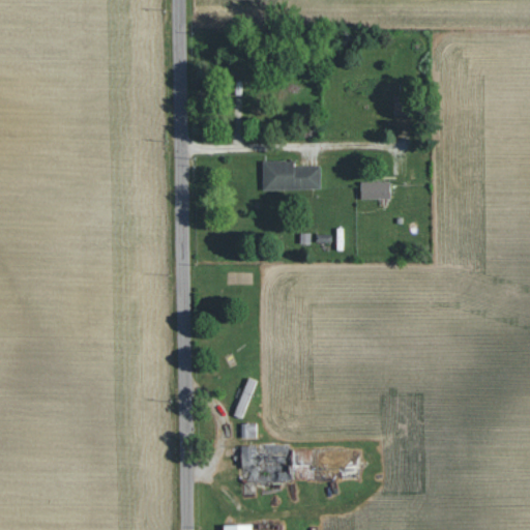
[(262,160),(263,189),(320,188),(320,165),(294,166),(294,159),(262,160)]
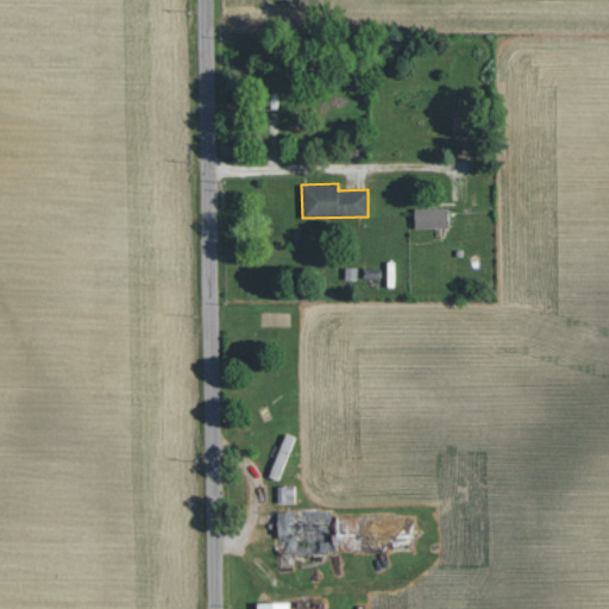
[(449,208),(413,208),(414,228),(449,227),(449,208)]
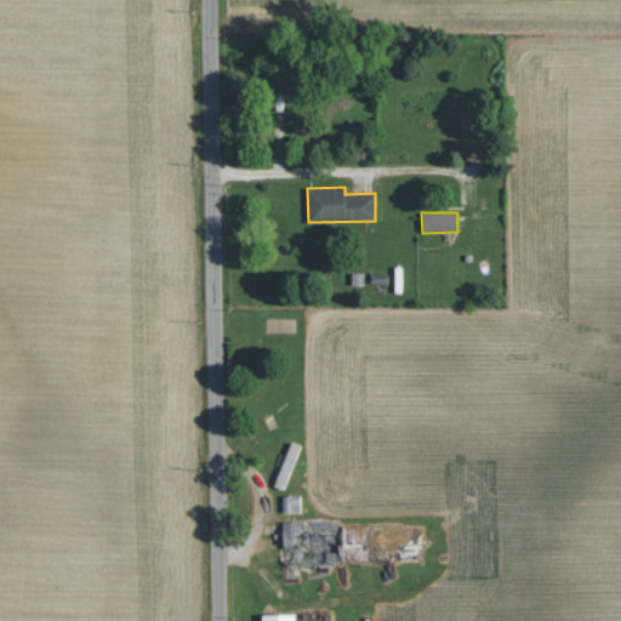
[(273,486),(284,491),(301,446),(290,443),(273,486)]
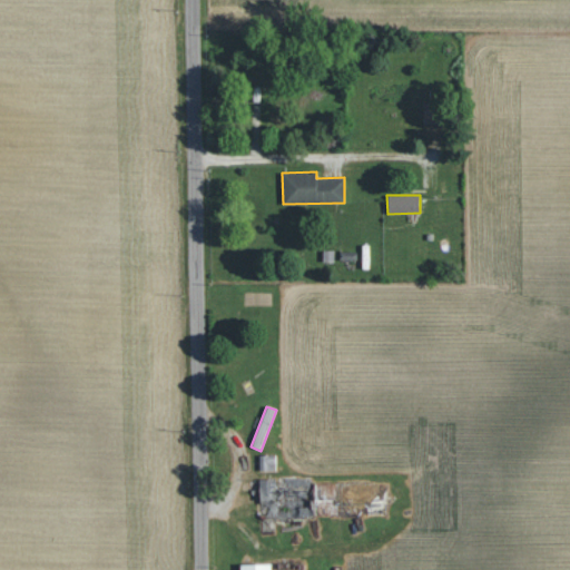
[(276,471),(276,454),(258,455),(259,471),(276,471)]
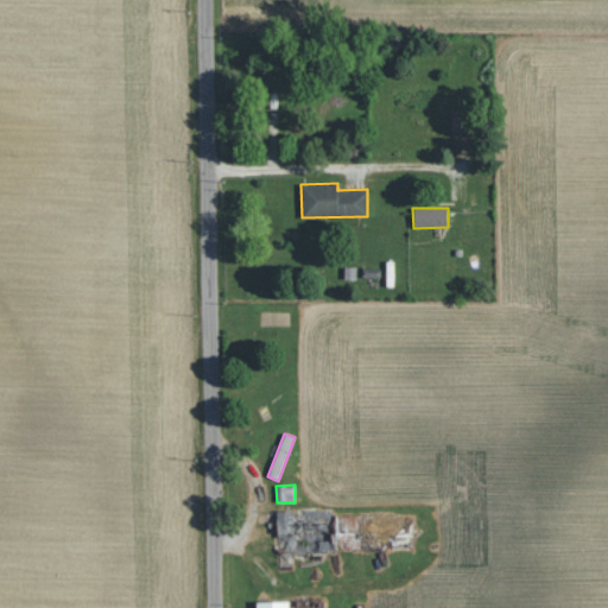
[(292,556),(334,551),(331,532),(299,536),(297,510),(276,512),(278,537),(290,536),(292,556)]
